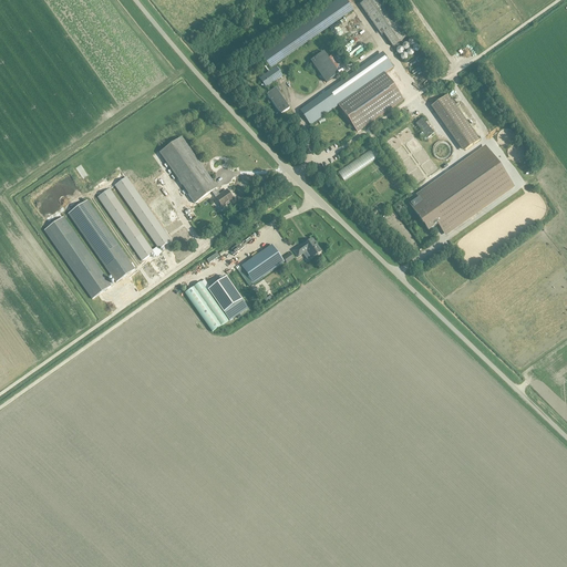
[(282,76),(275,65),(353,11),(344,0),(337,0),(260,54),(261,57),(271,71),(259,79),(266,89),(282,76)]
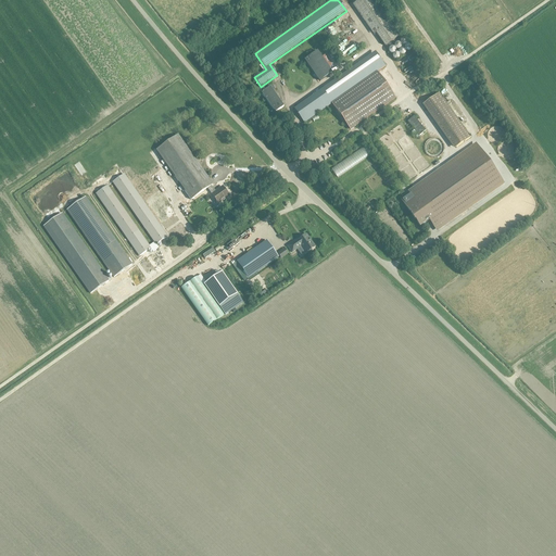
[(400,36),(374,0),(358,0),(355,3),(386,46),(399,37),(400,36)]
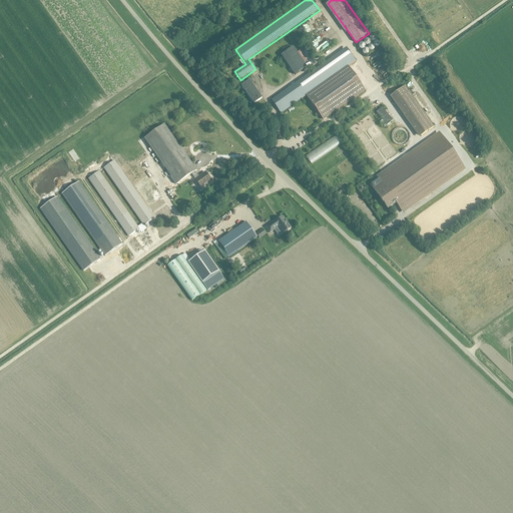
[(313,48),(319,45),(313,32),(307,35),(313,48)]
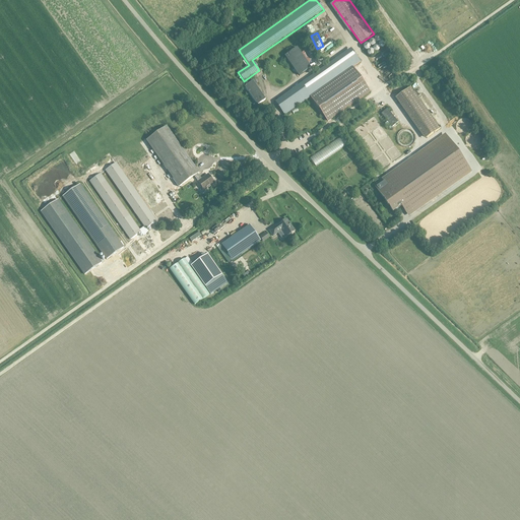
[(432,39),(426,44),(431,50),(434,47),(431,44),(434,42),(432,39)]
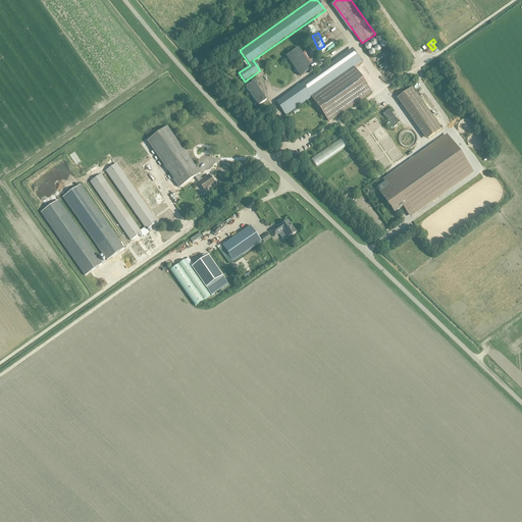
[(310,65),(298,48),(285,57),(298,74),(301,76),(310,70),(309,70),(307,66),(309,64),(310,65)]
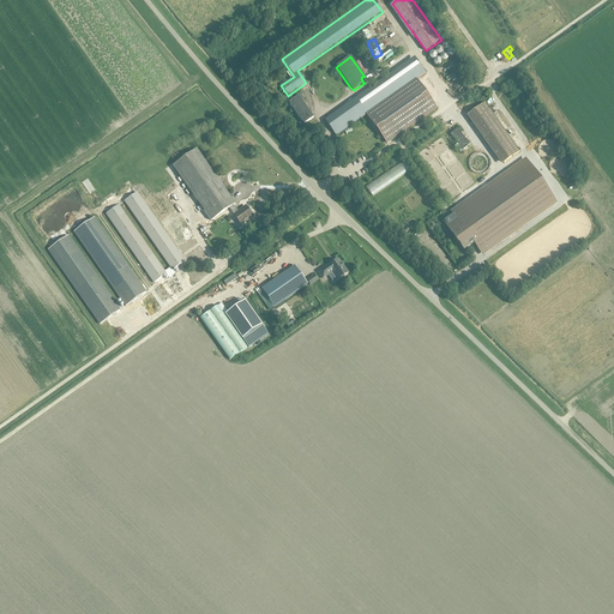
[(367,114),(387,143),(437,108),(416,80),(426,73),(415,58),(325,120),(336,136),(367,114)]
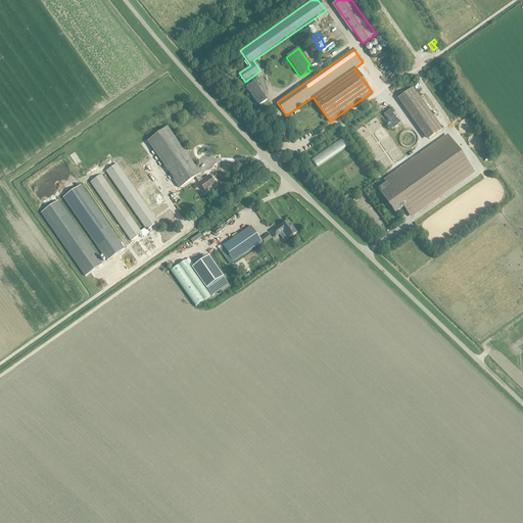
[(267,100),(257,87),(254,82),(247,87),(246,88),(256,103),(259,106),(267,101),(267,100)]
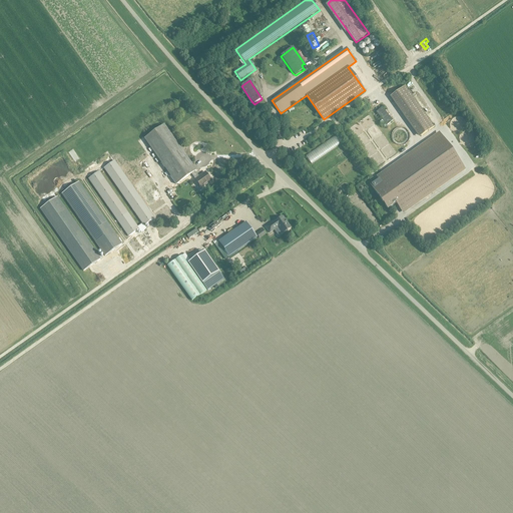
[(392,95),(421,136),(435,126),(406,85),(392,95)]
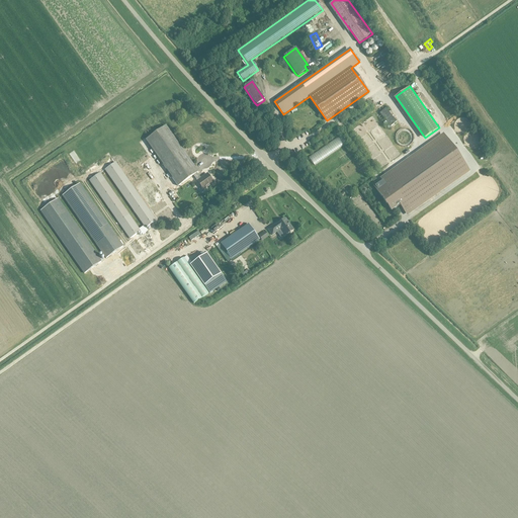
[(379,113),(391,126),(397,122),(385,108),(379,113)]
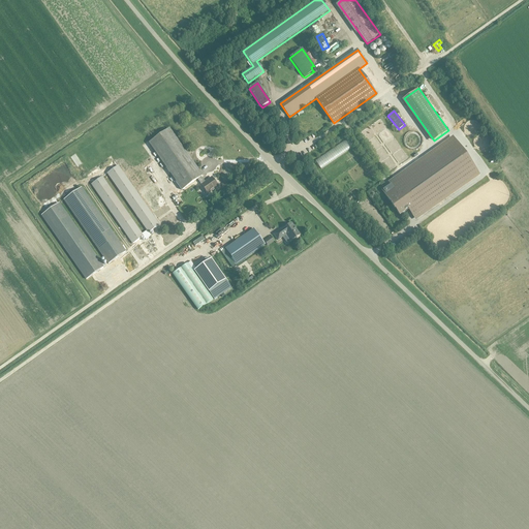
[(149,144),(167,168),(166,169),(169,174),(176,182),(182,190),(197,179),(200,177),(203,176),(184,150),(169,129),(149,144)]
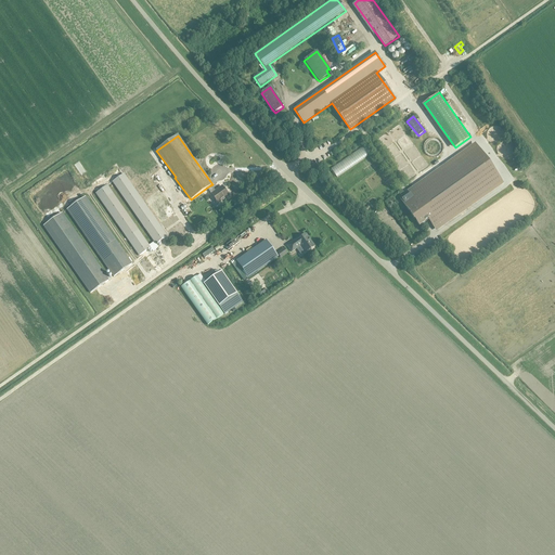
[(434,228),(501,181),(477,146),(401,201),(412,215),(411,216),(414,220),(415,219),(420,226),(428,219),(434,228)]
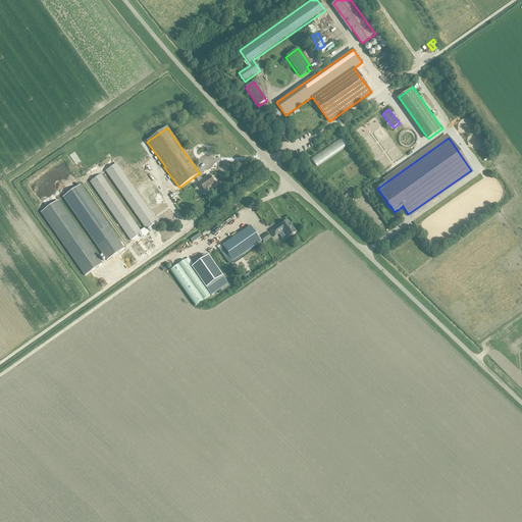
[(91,181),(114,216),(132,241),(142,233),(144,237),(149,232),(147,229),(157,222),(116,164),(106,171),(145,227),(140,231),(101,174),(91,181)]
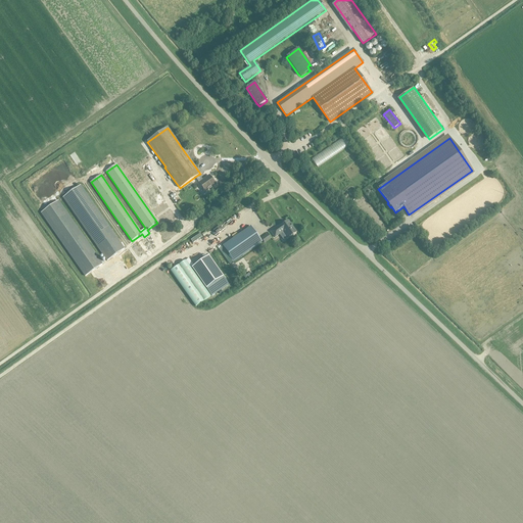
[(198,175),(195,177),(202,188),(204,187),(206,191),(215,185),(208,176),(205,179),(205,180),(203,181),(198,175)]
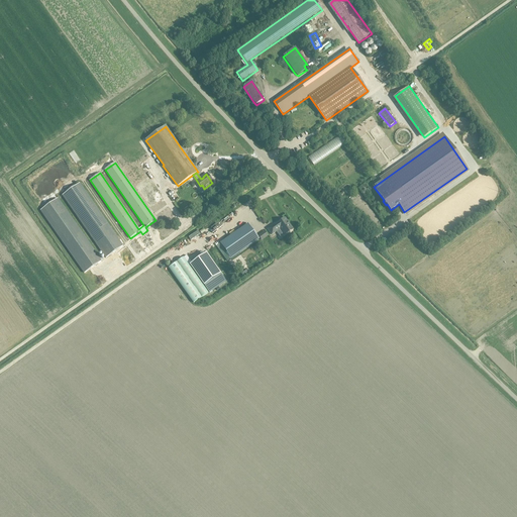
[(106,257),(123,246),(80,184),(63,195),(106,257)]
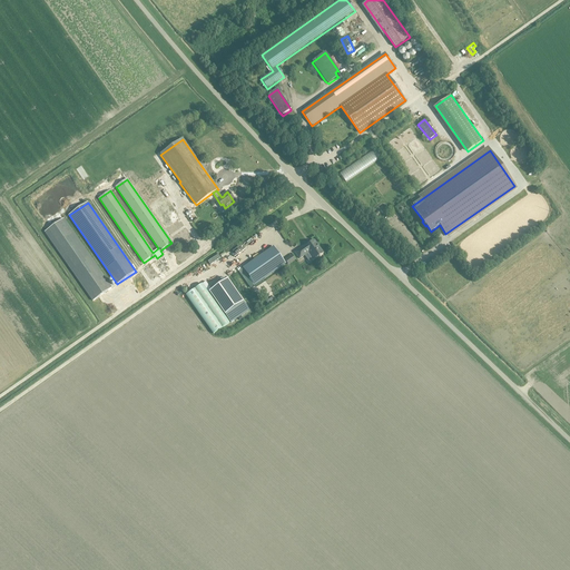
[(111,288),(64,219),(45,232),(92,301),(111,288)]
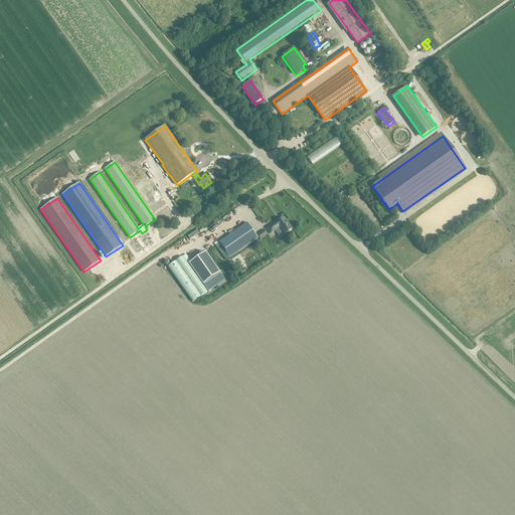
[(284,217),(279,221),(278,220),(273,224),(274,225),(268,229),(271,234),(277,229),(277,228),(279,227),(284,234),(288,231),(289,231),(292,228),(284,217)]
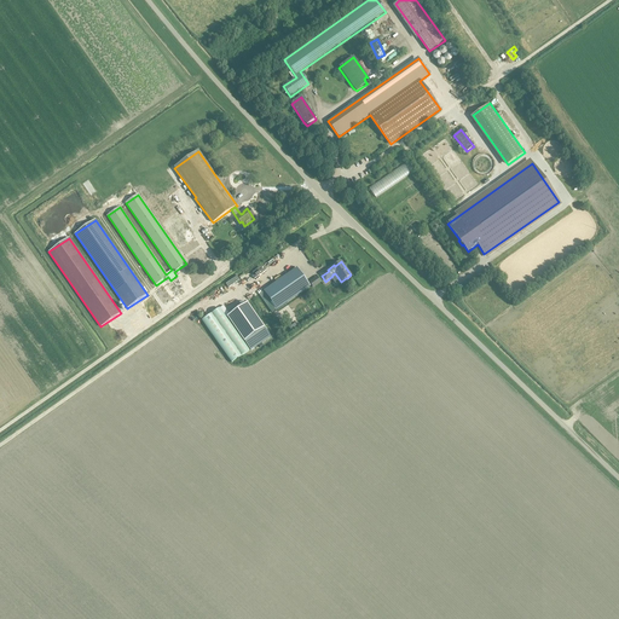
[(310,287),(296,268),(260,295),(273,313),(310,287)]
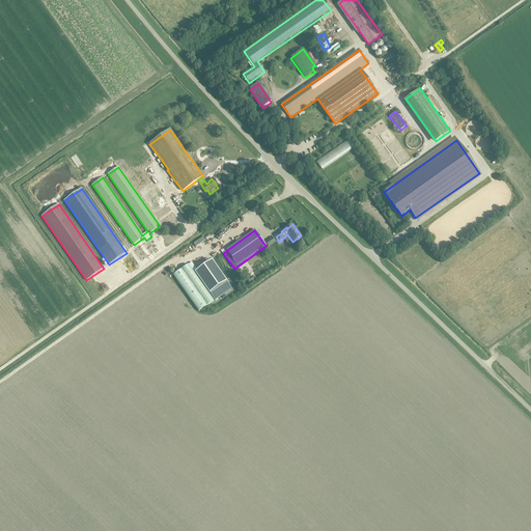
[(188,264),(173,275),(198,311),(224,292),(223,291),(230,286),(212,260),(194,273),(188,264)]
